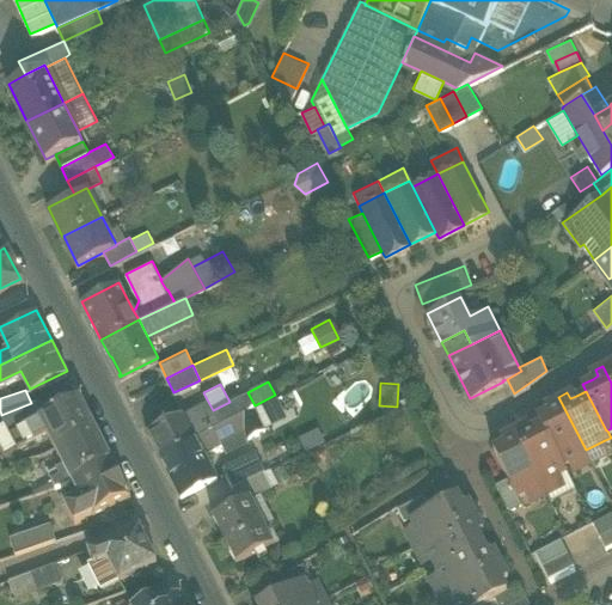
[(230,402),(237,415),(255,405),(248,392),(230,402)]
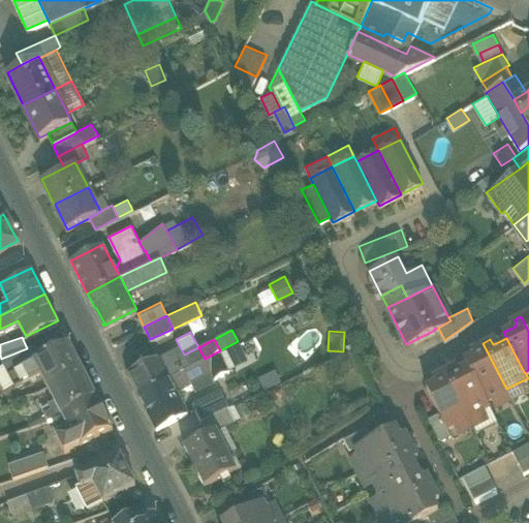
[(220,350),(229,369),(247,359),(238,341),(220,350)]
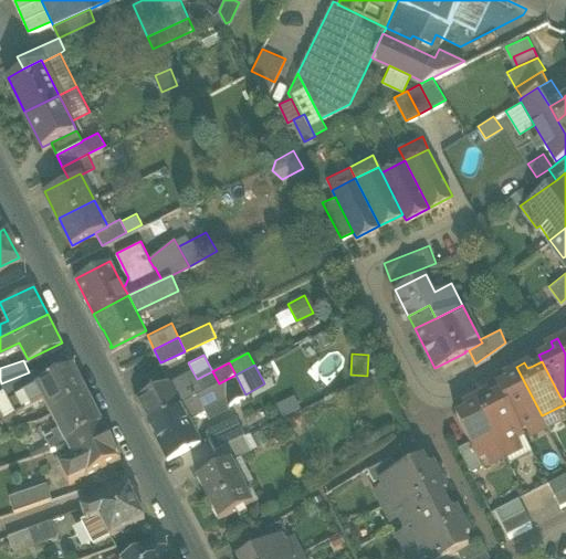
[(43,398),(51,411),(87,392),(74,366),(44,381),(25,391),(20,381),(4,389),(17,411),(43,398)]
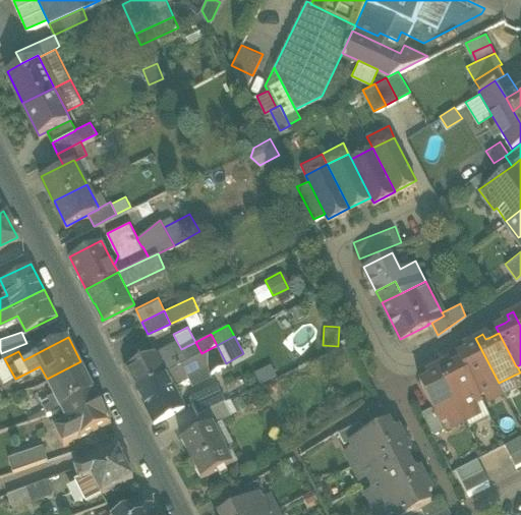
[(475,338),(469,341),(472,346),(467,349),(458,354),(461,359),(478,393),(479,393),(483,391),(499,383),(475,338)]
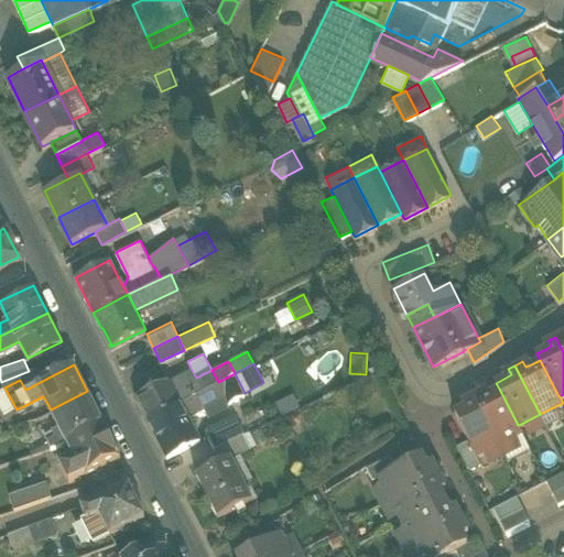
[(20,380),(25,390),(44,380),(39,368),(29,371),(1,382),(4,388),(20,380)]
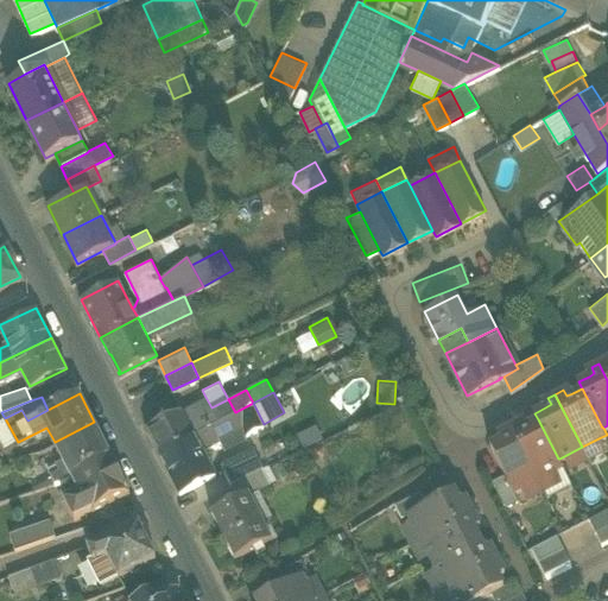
[(183,406),(182,407),(195,434),(235,412),(228,399),(211,407),(206,397),(184,409),(183,406)]
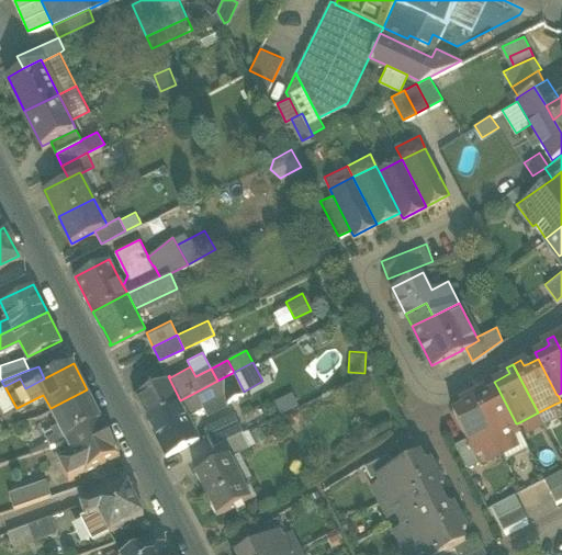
[(244,392),(234,372),(217,381),(225,395),(224,395),(226,400),(227,400),(244,392)]
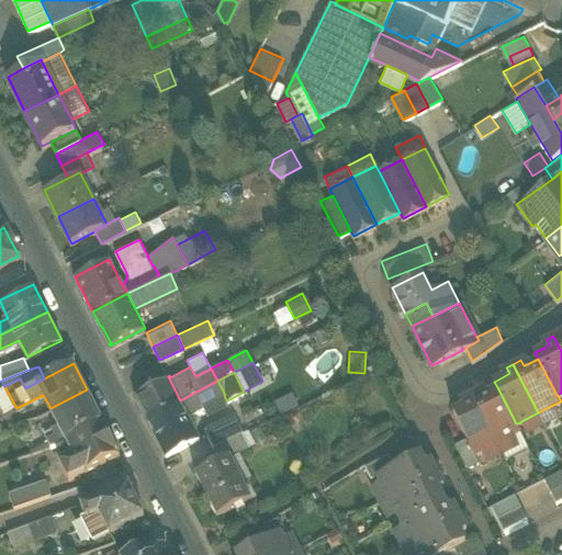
[(147,417),(180,400),(168,376),(135,393),(147,417)]
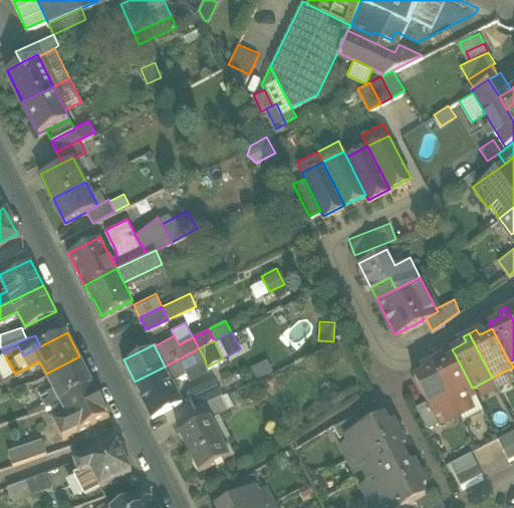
[(165,366),(169,374),(176,370),(178,375),(186,371),(190,377),(208,367),(208,366),(207,366),(205,361),(206,361),(199,348),(165,366)]
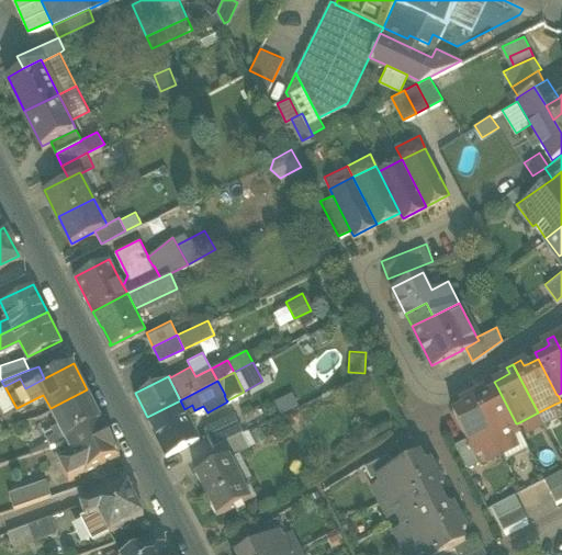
[(497,387),(489,392),(483,395),(480,389),(473,393),(498,441),(515,432),(520,430),(517,423),(516,423),(497,387)]
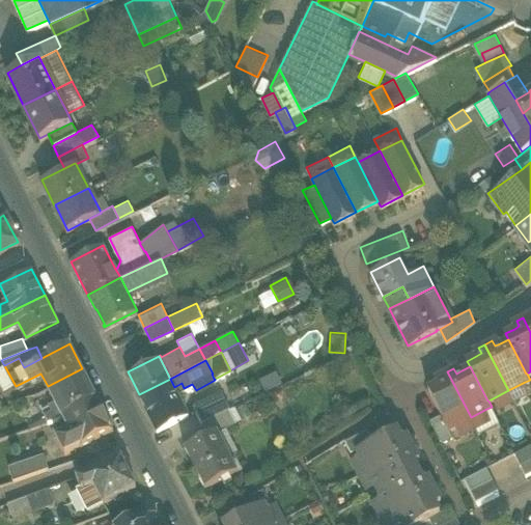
[(96,396),(82,368),(48,386),(55,401),(50,404),(53,410),(45,414),(48,420),(59,417),(64,414),(64,413),(96,396)]
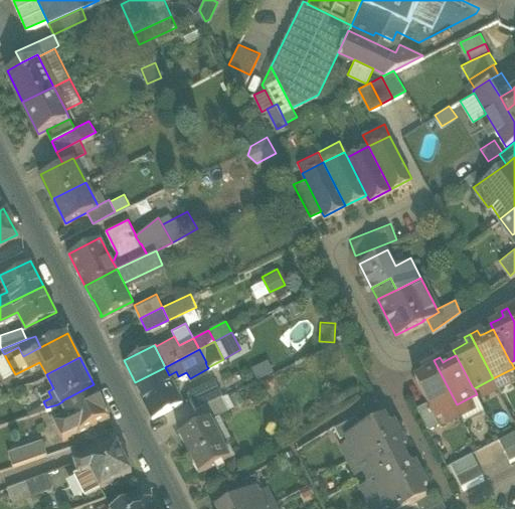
[(251,365),(258,378),(275,370),(269,357),(251,365)]
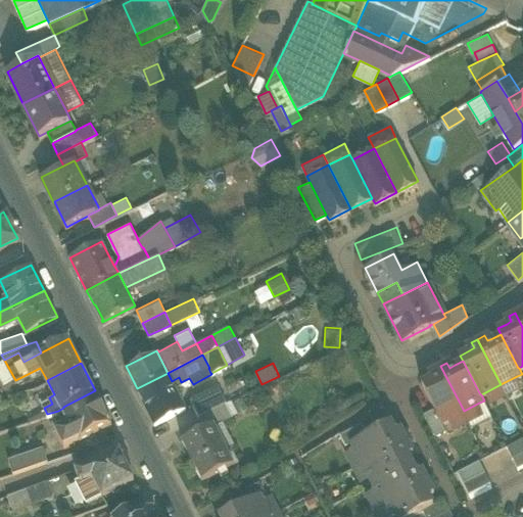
[(440,366),(433,369),(436,375),(431,377),(422,382),(434,406),(442,422),(448,419),(464,411),(440,366)]
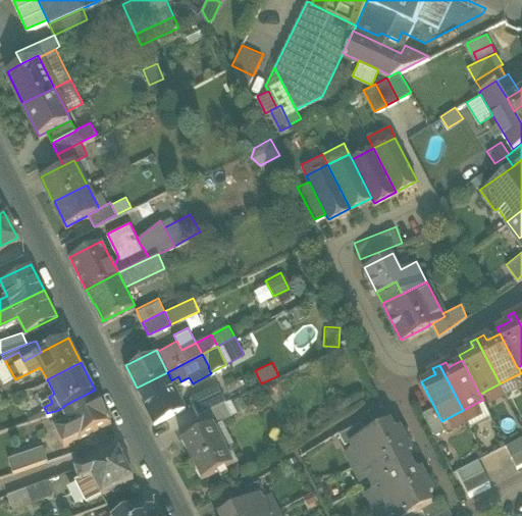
[(185,405),(173,384),(171,380),(167,372),(137,388),(154,421),(185,405)]
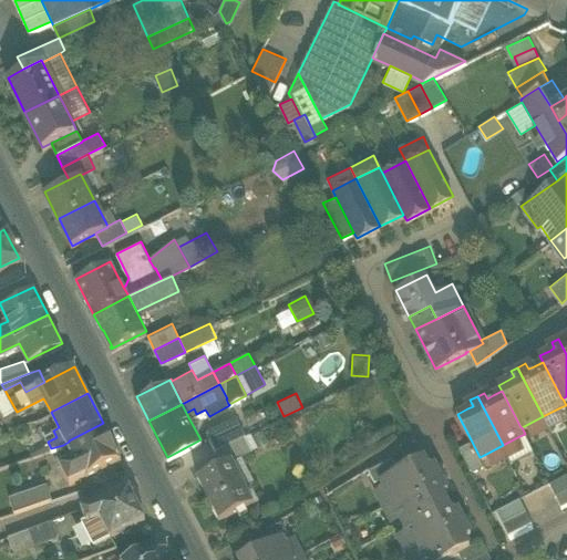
[(560,407),(543,416),(549,427),(566,418),(560,407)]
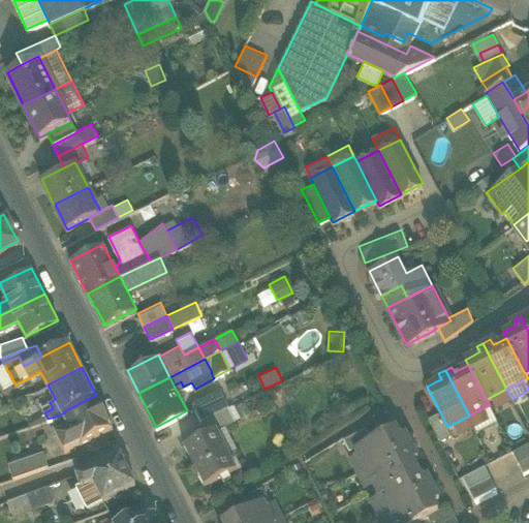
[(269,389),(273,397),(281,393),(277,385),(269,389)]
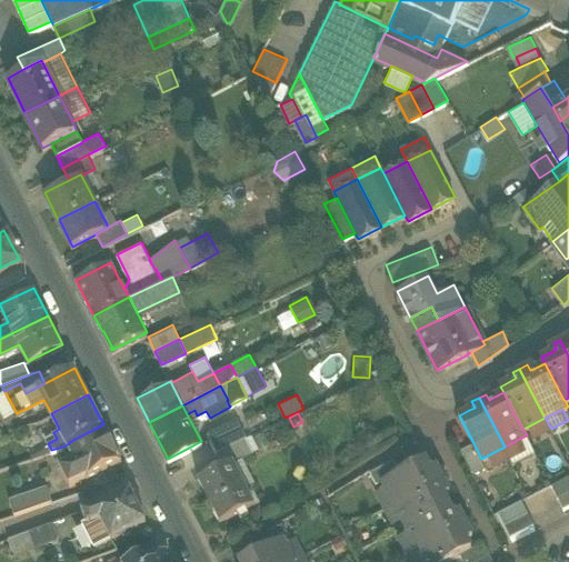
[(207,432),(216,450),(246,435),(237,418),(207,432)]
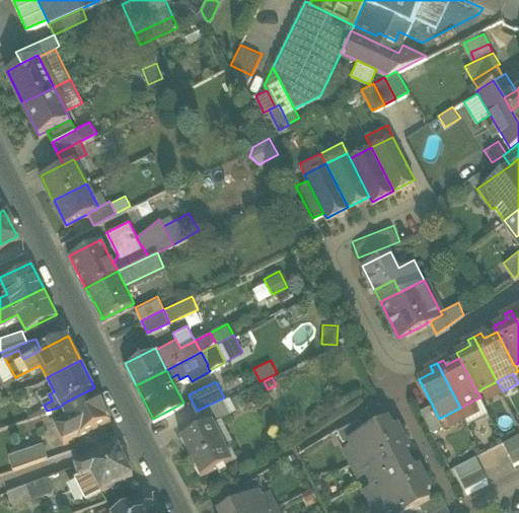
[(487,399),(503,391),(497,381),(482,389),(487,399)]
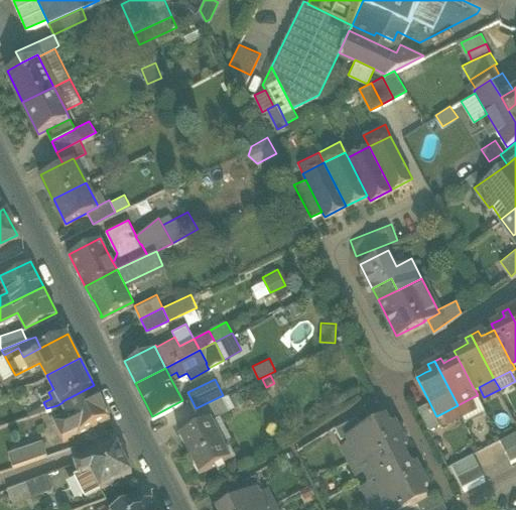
[(94,385),(62,401),(62,402),(70,414),(54,422),(63,438),(78,431),(79,432),(110,416),(94,385)]
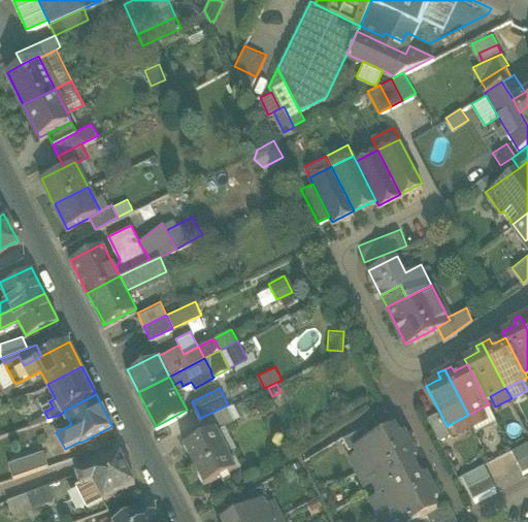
[(234,418),(228,404),(200,418),(207,431),(211,429),(212,430),(217,428),(216,427),(225,423),(234,418)]
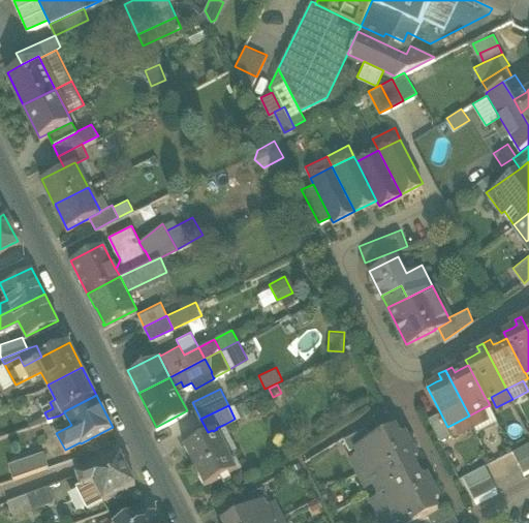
[(497,421),(490,405),(485,407),(491,418),(473,426),(476,431),(497,421)]
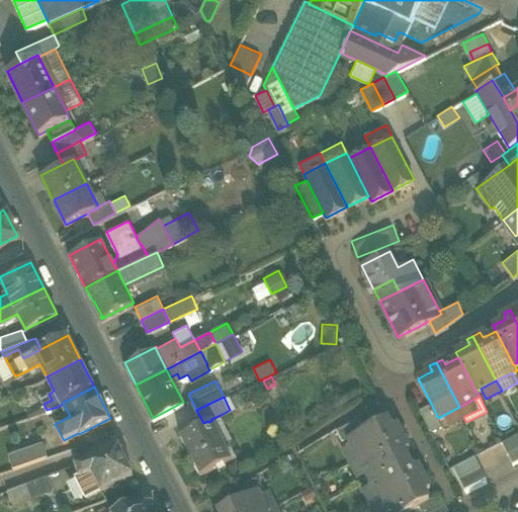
[(475,399),(459,407),(463,417),(481,409),(475,399)]
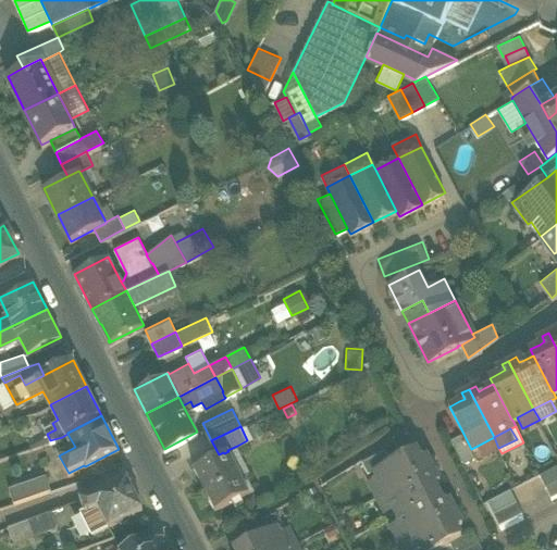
[(450,438),(462,461),(474,455),(471,449),(462,432),(450,438)]
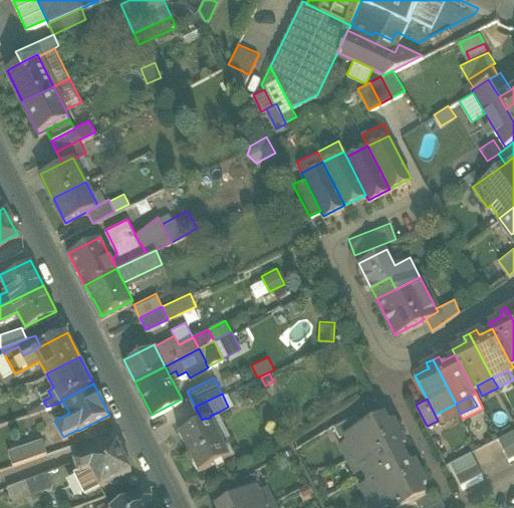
[(446,422),(460,414),(456,404),(441,412),(446,422)]
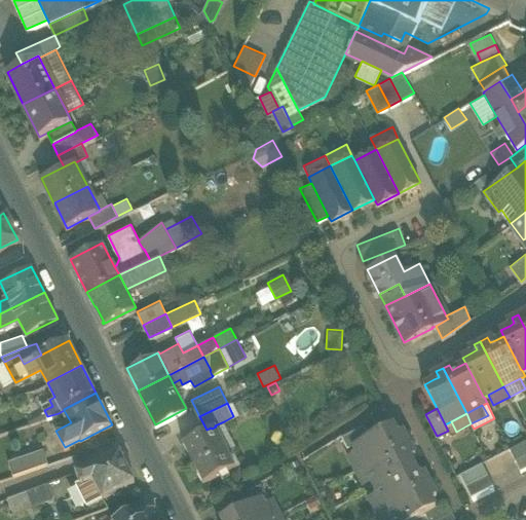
[(216,426),(227,449),(235,445),(224,421),(215,425),(216,426)]
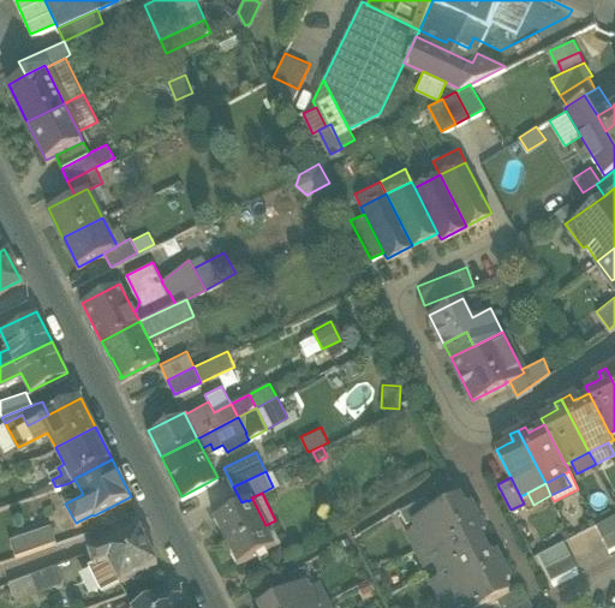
[(478,516),(475,507),(469,511),(465,505),(459,494),(431,508),(412,518),(417,526),(425,543),(478,516)]
